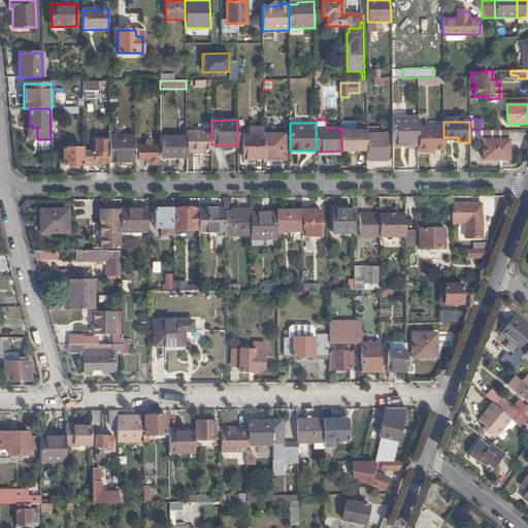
[(419,145),(419,128),(419,123),(393,123),(393,143),(409,143),(410,146),(419,145)]
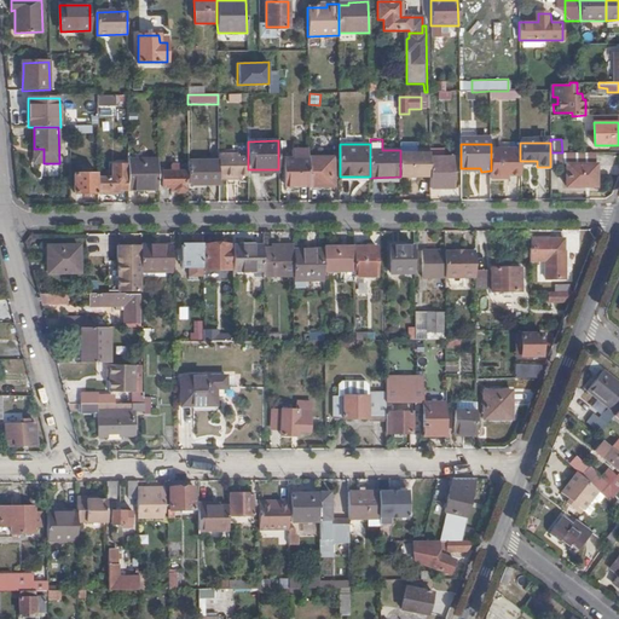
[(285,186),(310,186),(308,157),(308,150),(294,150),(294,158),(285,158),(285,186)]
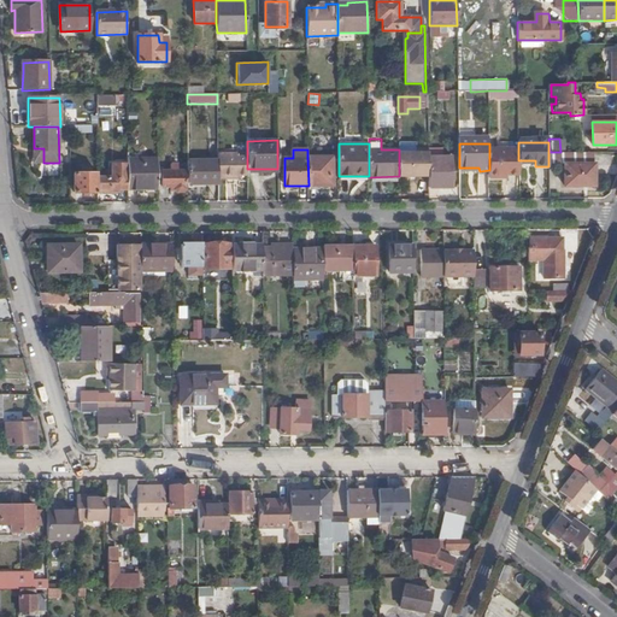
[(489,172),(489,178),(499,178),(499,175),(507,175),(519,175),(519,166),(518,160),(518,150),(489,150),(489,170),(489,172)]
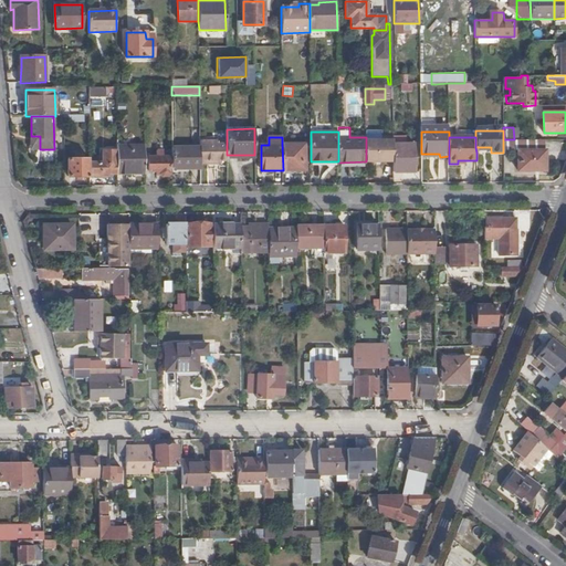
[(366,139),(366,161),(394,161),(394,144),(394,139),(366,139)]
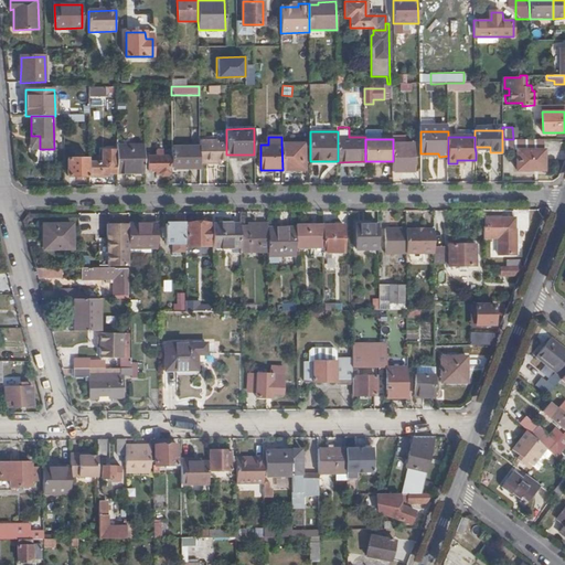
[(544,171),(543,139),(502,140),(502,150),(516,150),(516,171),(544,171)]
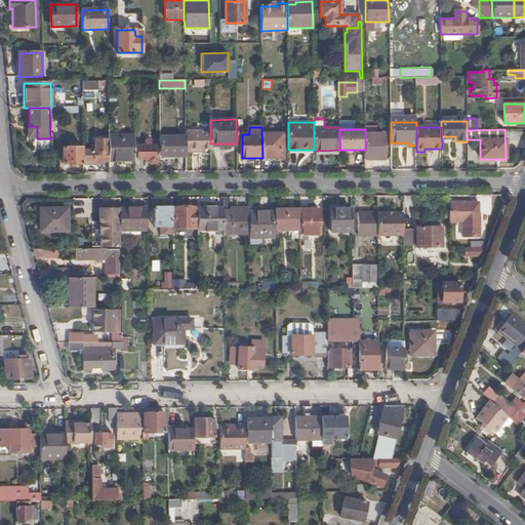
[(200,149),(211,149),(210,144),(210,133),(201,133),(200,131),(186,131),(186,136),(186,152),(200,152),(200,149)]
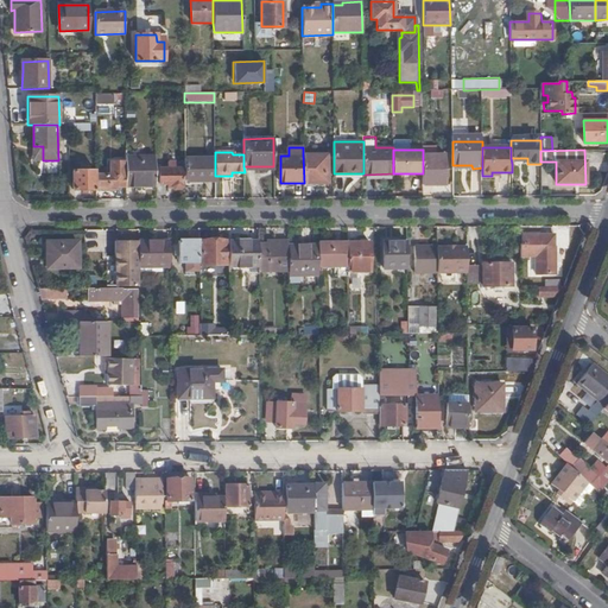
[(303,154),(304,183),(328,183),(327,154),(303,154)]
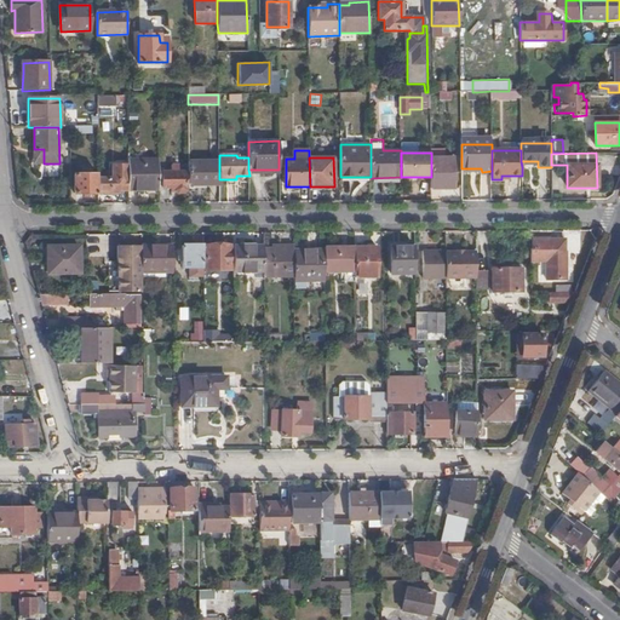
[(441,185),(442,188),(453,188),(453,158),(445,158),(431,158),(431,177),(431,185),(441,185)]
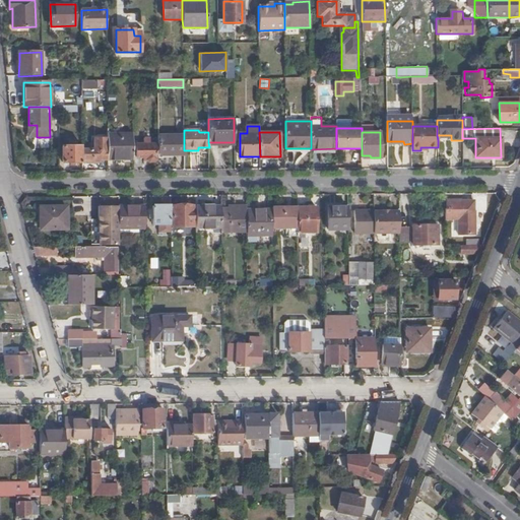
[(123,159),(133,159),(133,133),(108,133),(108,138),(108,157),(123,156),(123,159)]
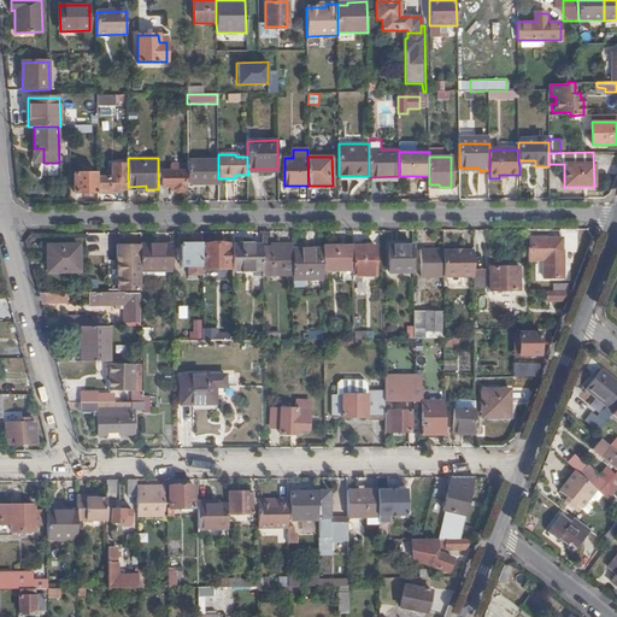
[(188,159),(188,184),(218,184),(218,178),(218,160),(188,159)]
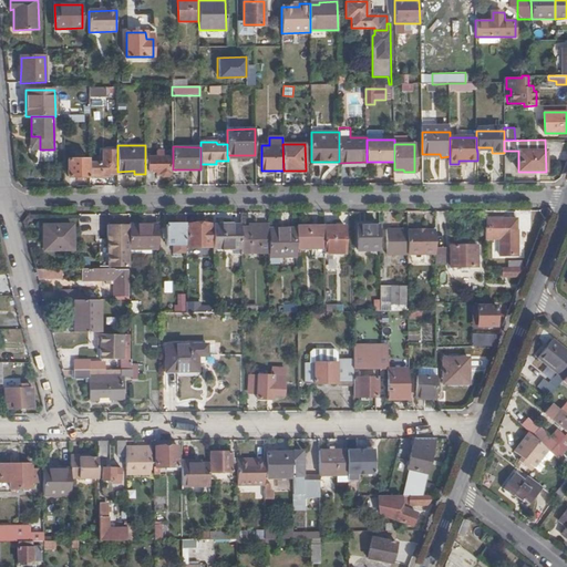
[(109,174),(117,174),(117,172),(117,151),(103,151),(103,163),(90,163),(90,174),(101,174),(101,176),(107,176),(109,174)]
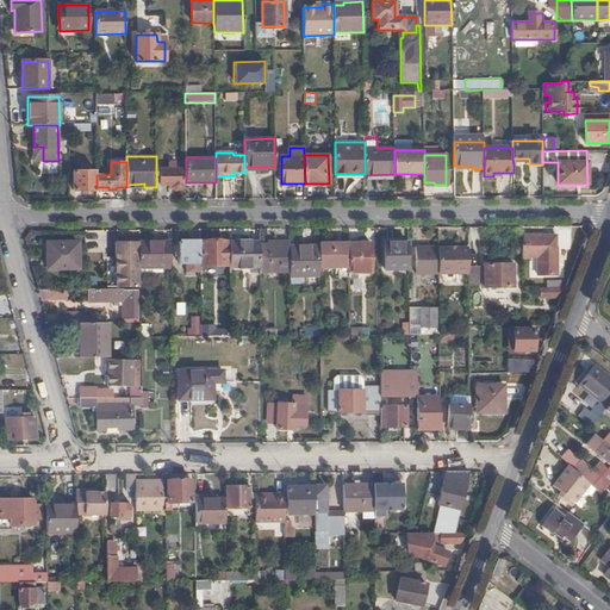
[(169,163),(169,168),(161,169),(161,185),(170,185),(172,187),(174,191),(180,191),(184,187),(184,168),(175,168),(175,163),(169,163)]
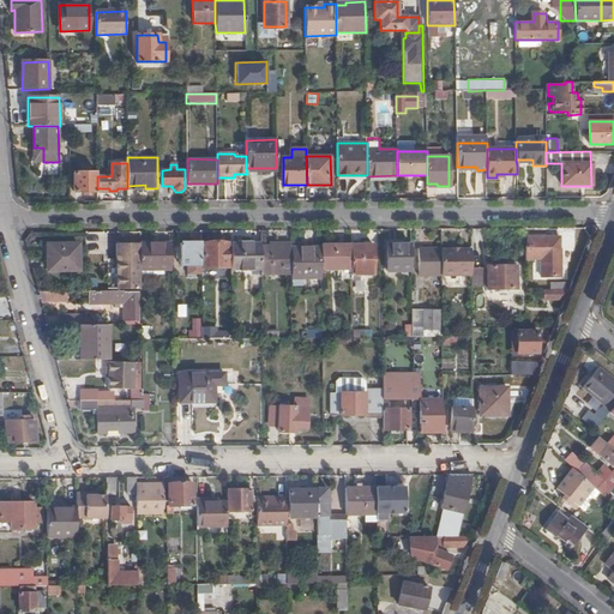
[(74,191),(97,191),(97,188),(97,176),(97,173),(74,173),(74,191)]
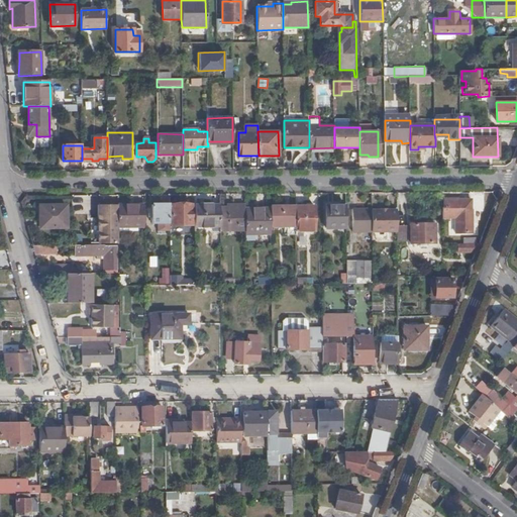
[(461,200),(442,200),(443,217),(455,217),(456,232),(472,232),(473,210),(462,210),(461,200)]
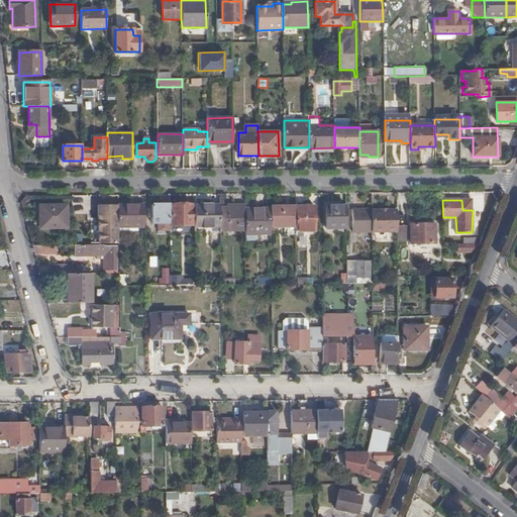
[(462,210),(473,210),(473,200),(461,200),(462,210)]
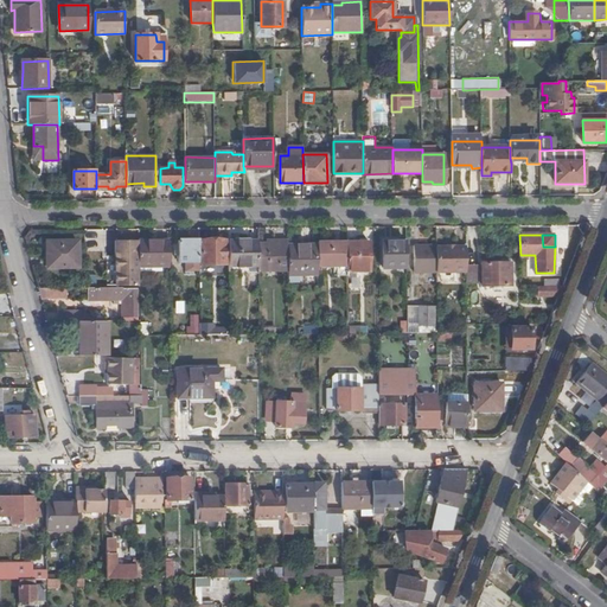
[(171,266),(170,240),(139,241),(139,255),(139,266),(171,266)]
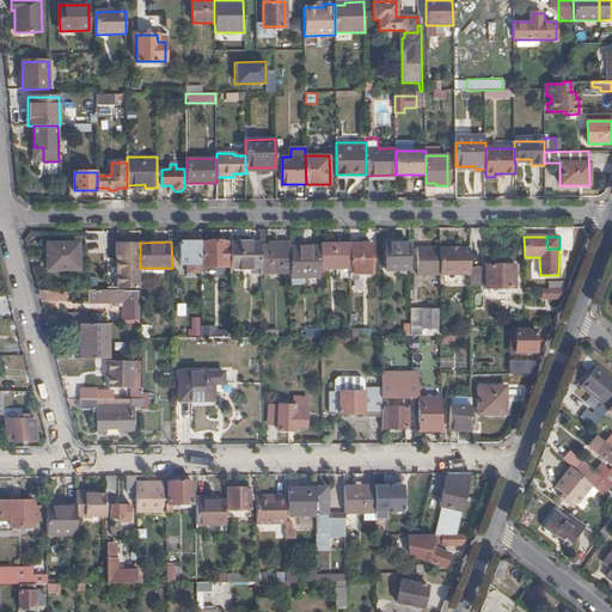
[(291,248),(291,242),(281,242),(281,244),(270,244),(261,245),(261,268),(261,274),(291,274),(291,248)]
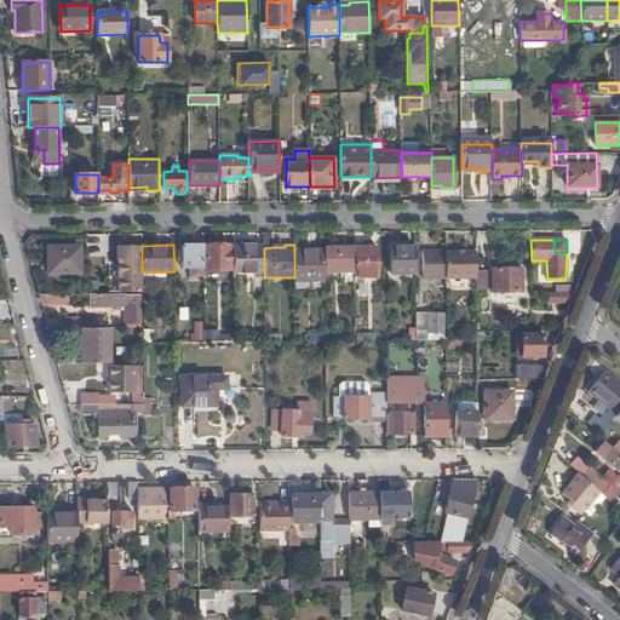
[(142,260),(142,246),(118,246),(118,258),(118,260),(142,260)]
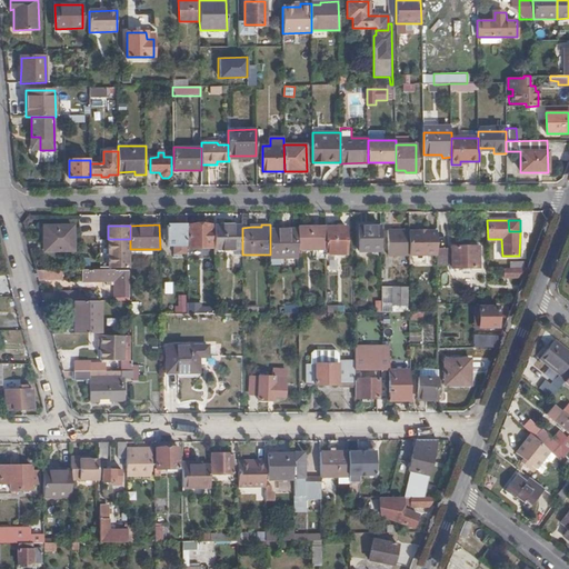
[(187,245),(187,226),(167,226),(168,243),(187,245)]
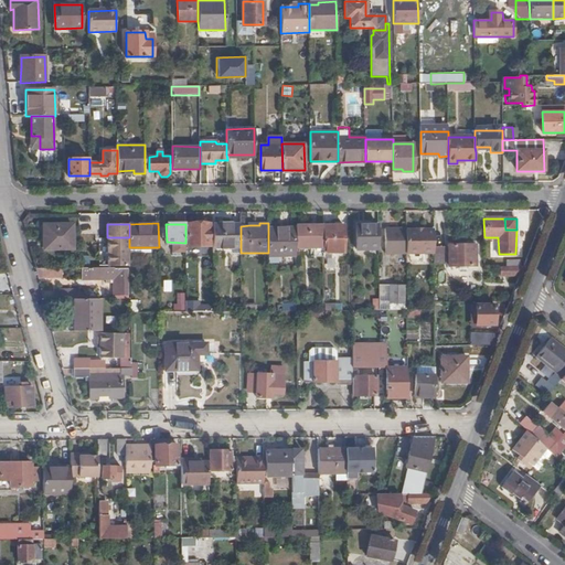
[(210,245),(210,224),(187,224),(188,245),(210,245)]
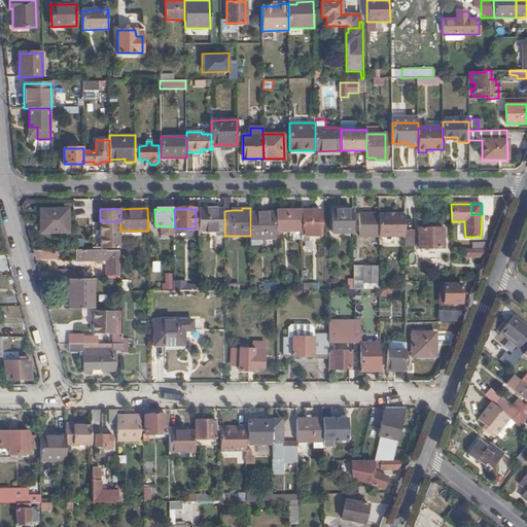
[(224,209),(199,209),(199,231),(224,231),(224,211),(224,209)]
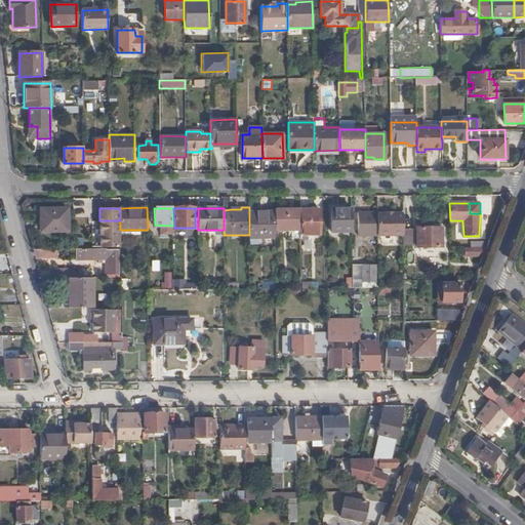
[(42,219),(42,232),(68,232),(68,209),(40,209),(40,218),(42,219)]
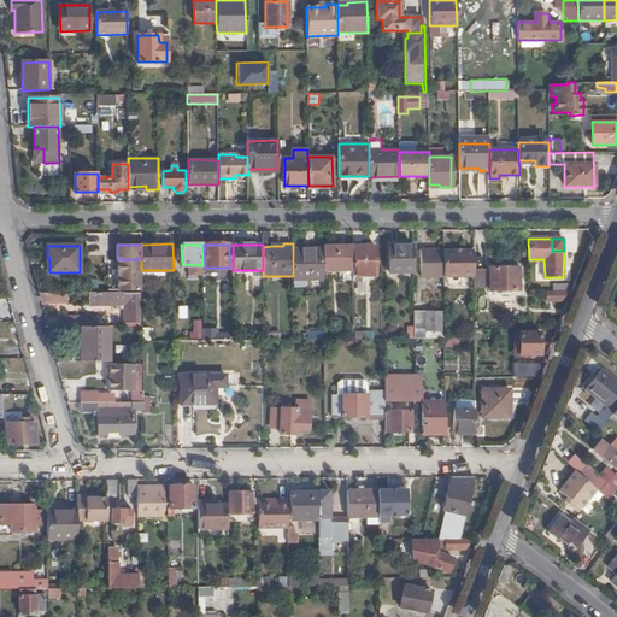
[(352,246),(322,246),(322,250),(323,270),(342,270),(353,270),(352,246)]
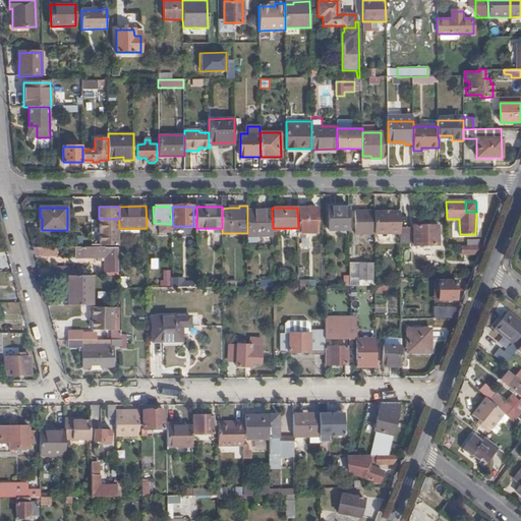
[(308,208),(297,208),(298,228),(298,233),(316,232),(316,208),(308,208)]
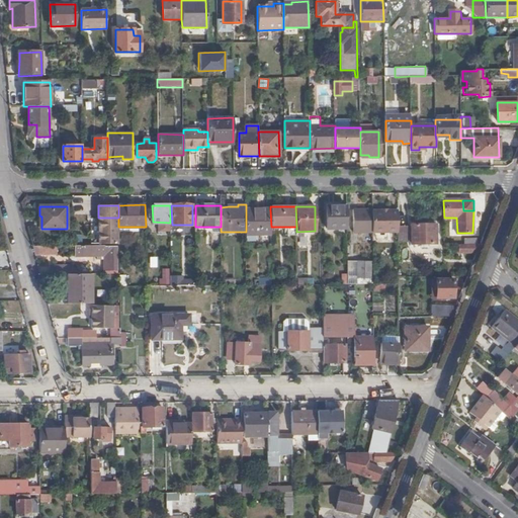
[(347,229),(347,206),(327,206),(327,229),(347,229)]
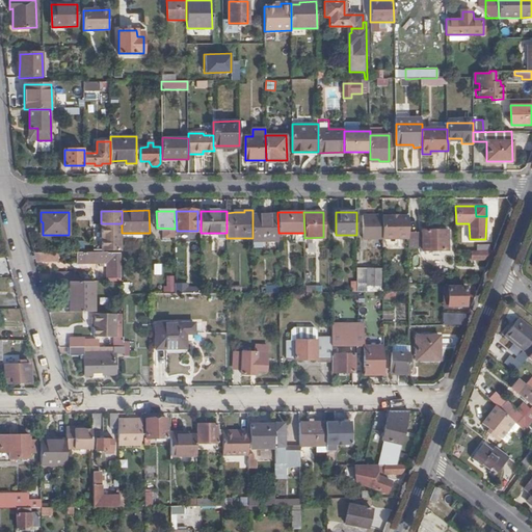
[(253,238),(253,241),(262,241),(278,241),(278,233),(277,215),(253,215),(253,238)]
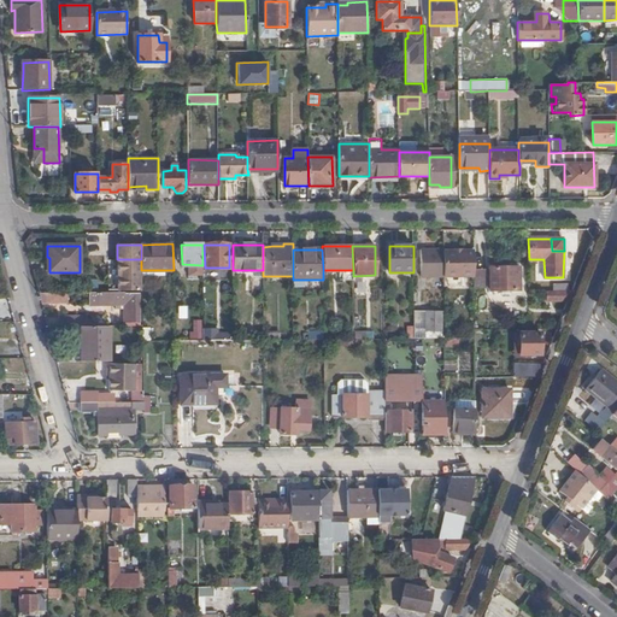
[(444,252),(444,250),(423,251),(423,277),(444,277),(444,252)]
